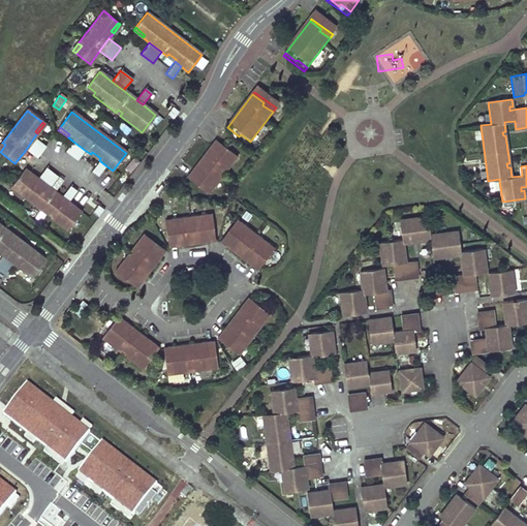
[(247,146),(250,142),(241,134),(239,136),(227,127),(225,130),(247,146)]
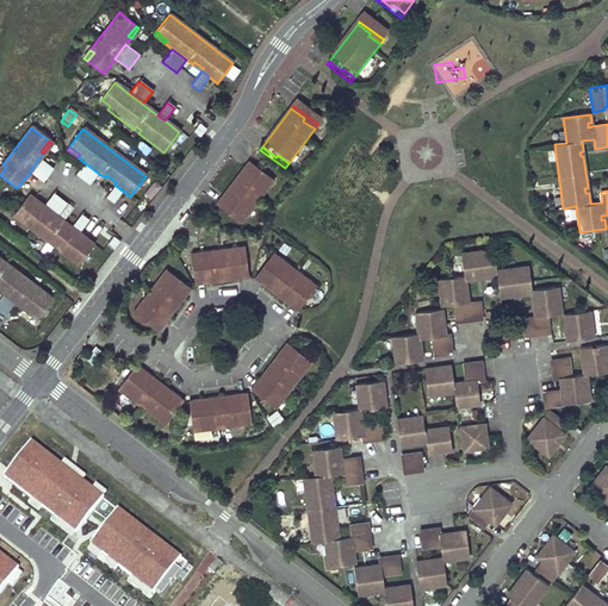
[(53,170),(38,160),(29,174),(42,183),(53,170)]
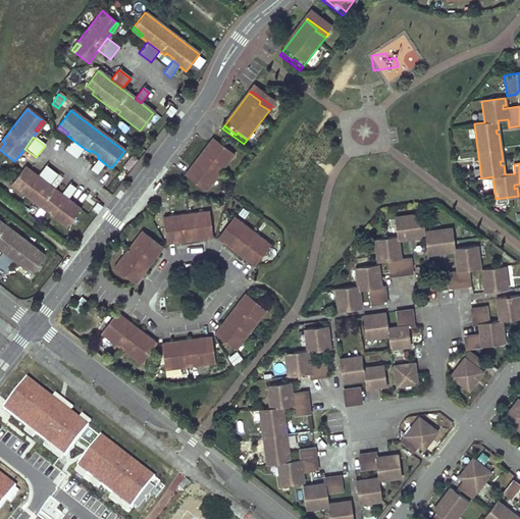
[(85,149),(72,140),(63,151),(76,160),(85,149)]
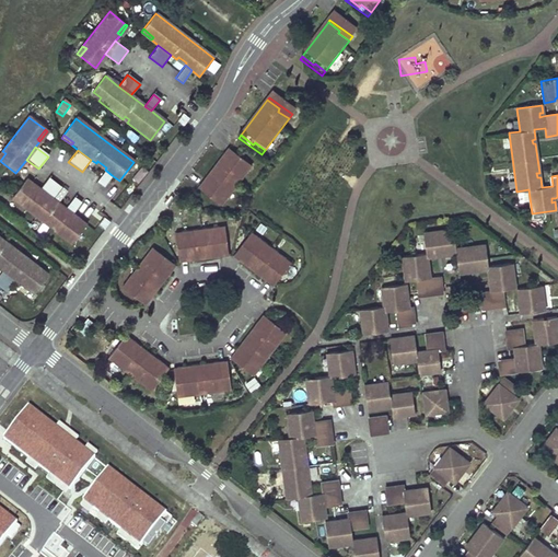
[(224,157),(222,160),(234,169),(233,171),(243,178),(247,174),(224,157)]
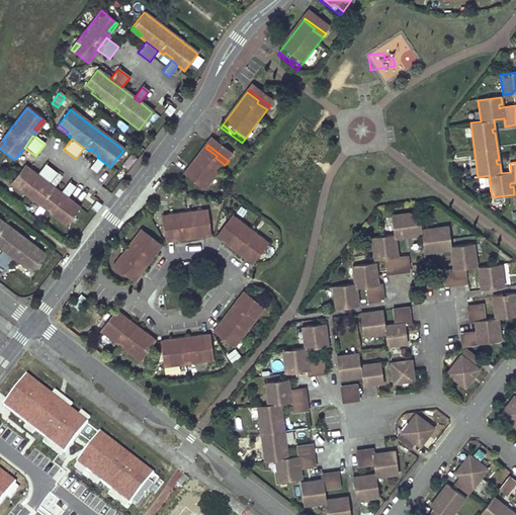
[(217,156),(205,148),(181,179),(192,188),(194,186),(203,193),(225,165),(216,158),(217,156)]
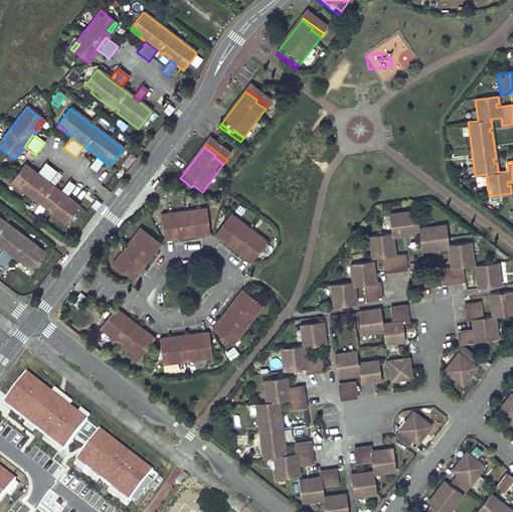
[(90,148),(89,150),(97,156),(98,154),(90,148)]
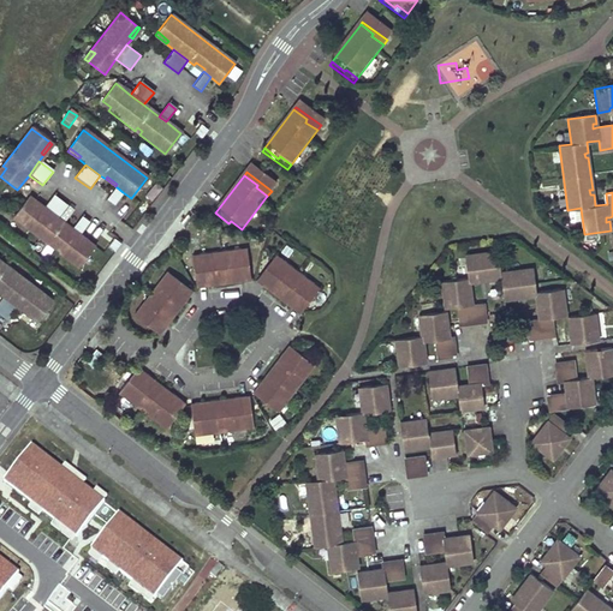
[(123,192),(115,186),(105,201),(113,207),(123,192)]
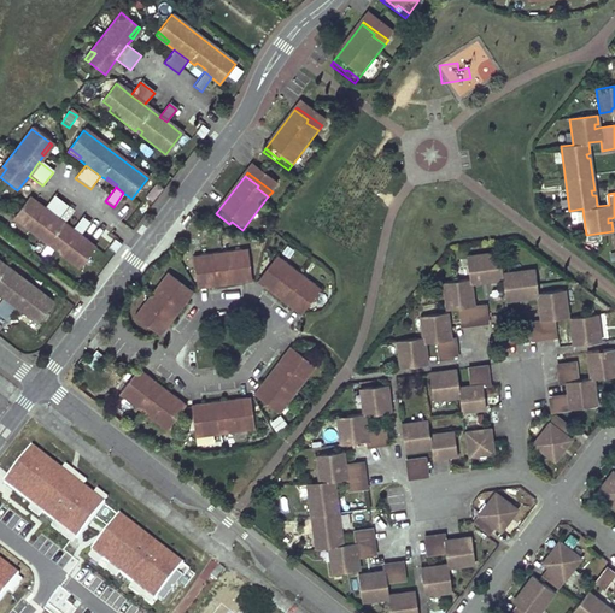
[(42,210),(56,220),(65,207),(52,196),(42,210)]
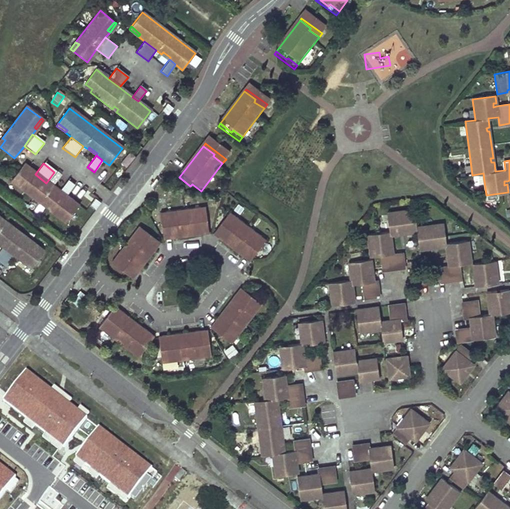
[(35,174),(23,165),(12,180),(19,185),(17,187),(39,204),(41,202),(44,204),(43,207),(65,224),(78,207),(65,197),(59,192),(46,183),(35,174)]
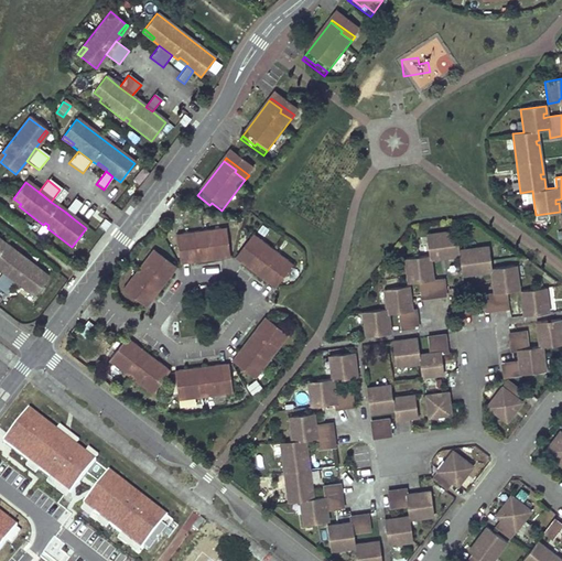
[(218,215),(222,211),(212,203),(209,205),(197,195),(195,198),(218,215)]
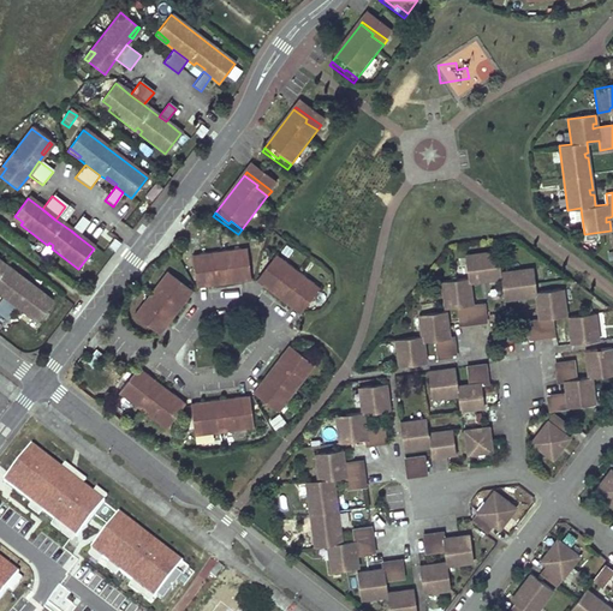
[(81,217),(71,231),(78,237),(88,223),(81,217)]
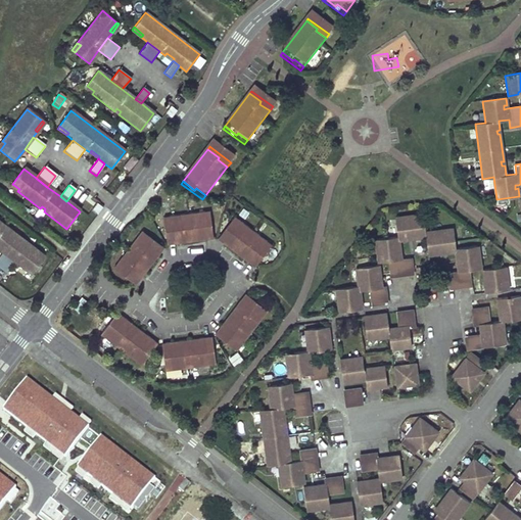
[(468,272),(482,270),(478,246),(456,249),(453,228),(425,231),(423,214),(395,217),(398,237),(375,240),(378,262),(389,261),(391,276),(411,274),(409,257),(401,258),(399,241),(409,240),(409,236),(412,236),(413,240),(426,238),(428,255),(442,254),(442,251),(446,250),(446,253),(456,252),(457,260),(459,260),(460,264),(457,264),(458,273),(450,274),(452,288),(470,286),(468,272)]
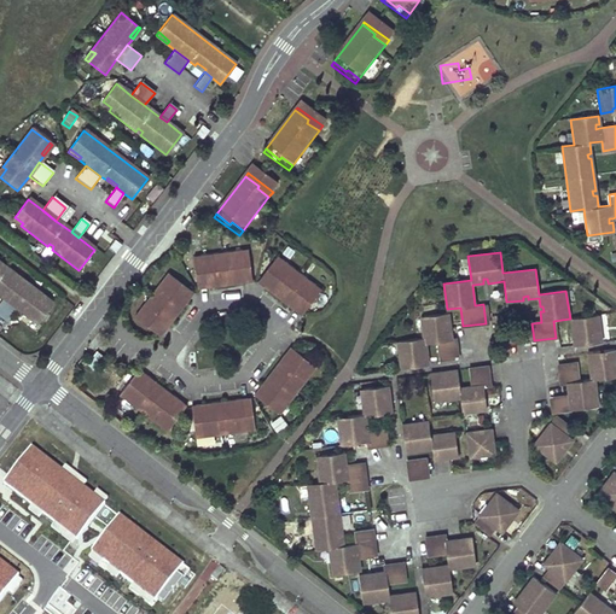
[(239,278),(238,262),(196,265),(197,282),(193,282),(195,298),(244,292),(243,278),(239,278)]
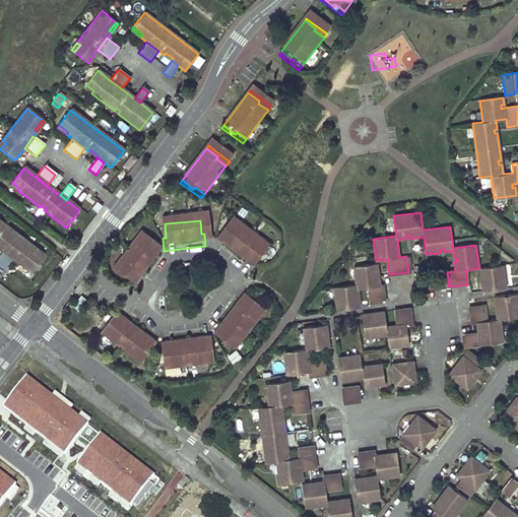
[(10,232),(0,223),(0,228),(8,234),(10,232)]
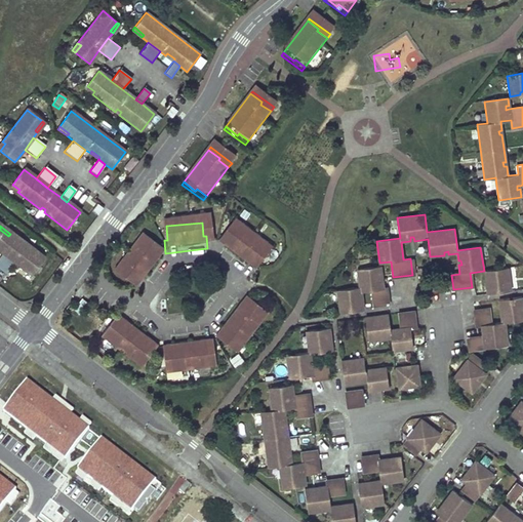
[(229,241),(237,231),(232,227),(215,248),(217,250),(226,239),(229,241)]
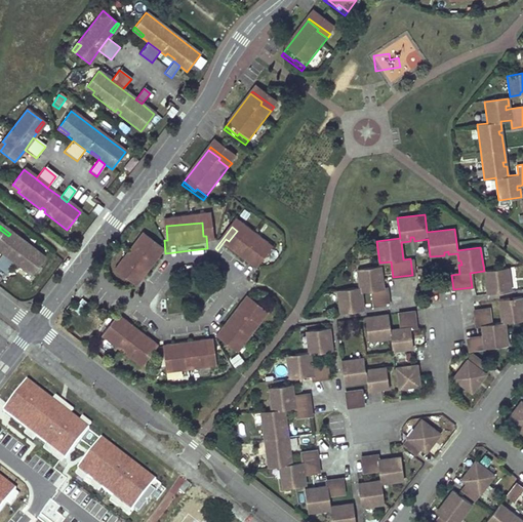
[(0,253),(2,255),(0,257),(0,271),(5,275),(13,264),(31,277),(44,258),(10,234),(8,236),(0,230),(0,253)]
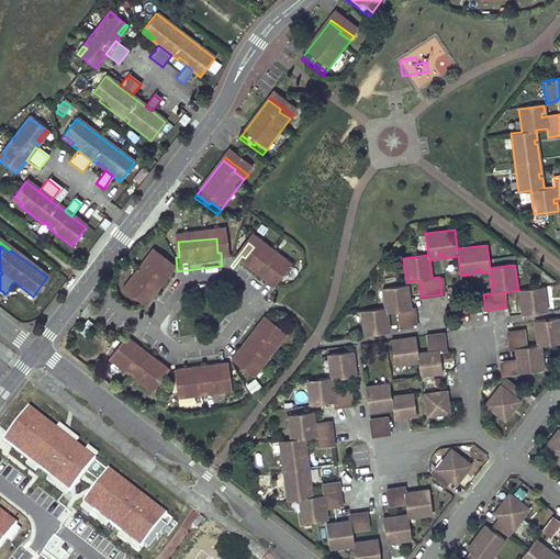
[(283,270),(254,247),(245,258),(242,256),(233,268),(268,295),(277,283),(275,282),(283,270)]
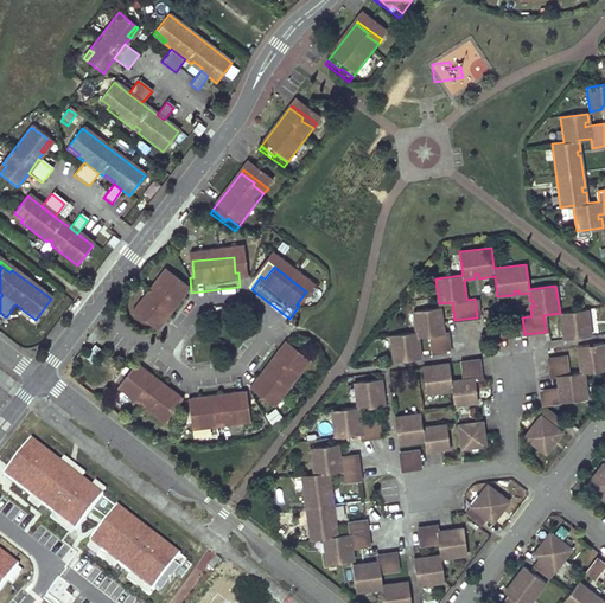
[(171,290),(183,300),(185,297),(160,278),(157,284),(169,293),(171,290)]
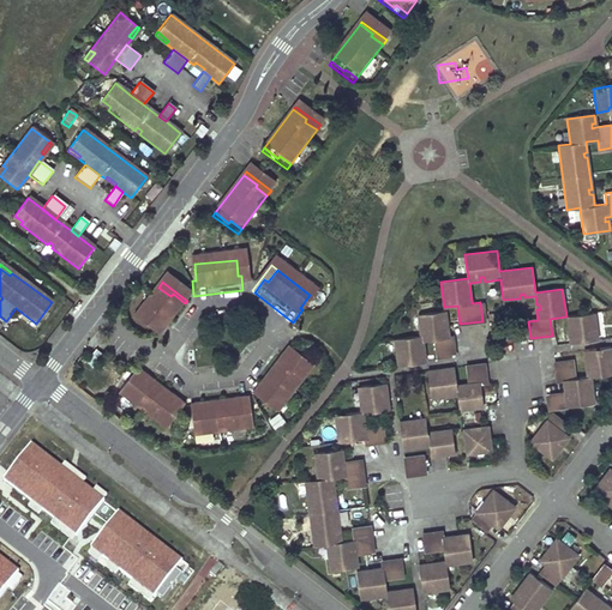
[(171,296),(159,288),(133,320),(145,328),(143,332),(156,342),(185,303),(173,294),(171,296)]
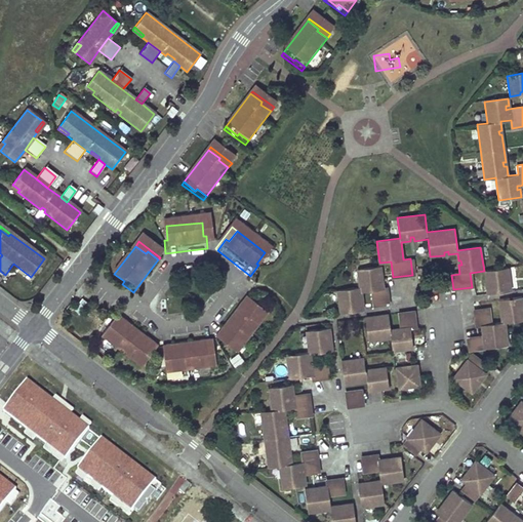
[(270,255),(265,252),(256,264),(258,265),(250,276),(253,277),(270,255)]
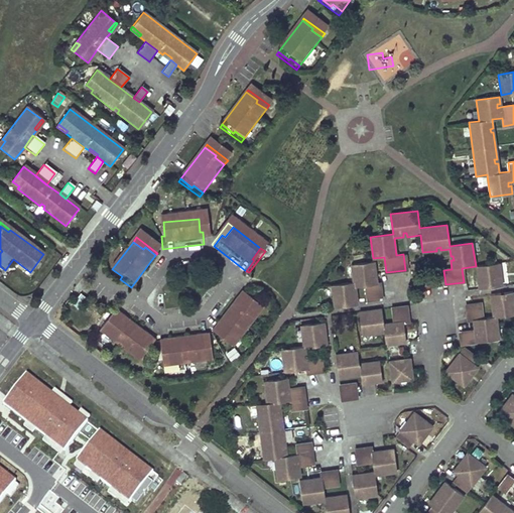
[(367,300),(383,298),(381,283),(377,283),(376,275),(374,275),(374,272),(376,272),(375,262),(352,265),(354,282),(332,285),(335,307),(344,306),(344,303),(348,303),(348,305),(357,304),(355,286),(366,285),(367,300)]
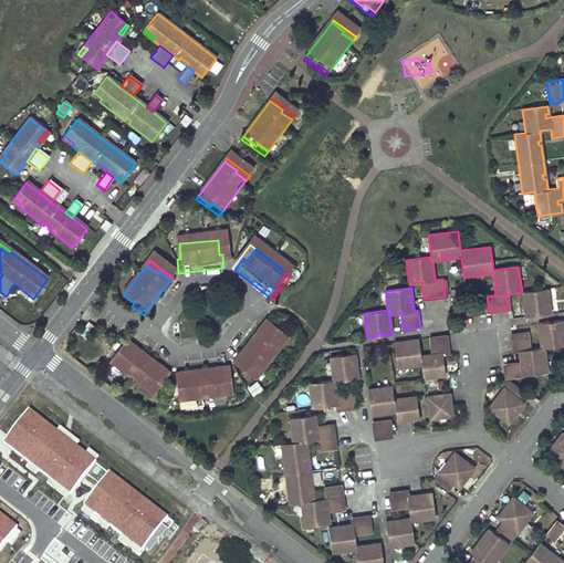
[(522,292),(525,315),(536,314),(536,311),(540,311),(540,314),(551,312),(547,289),(522,292)]
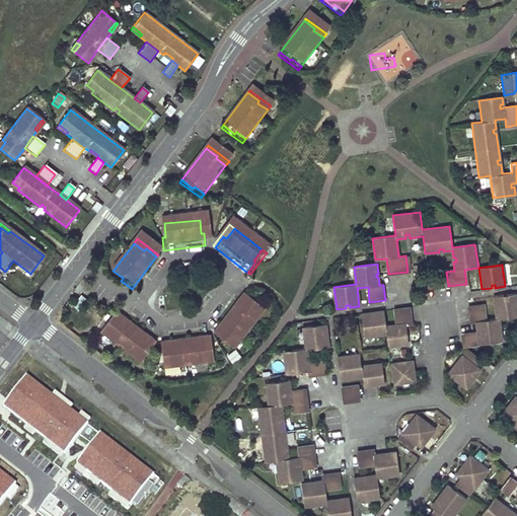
[(123,278),(113,271),(109,276),(130,292),(132,289),(121,281),(123,278)]
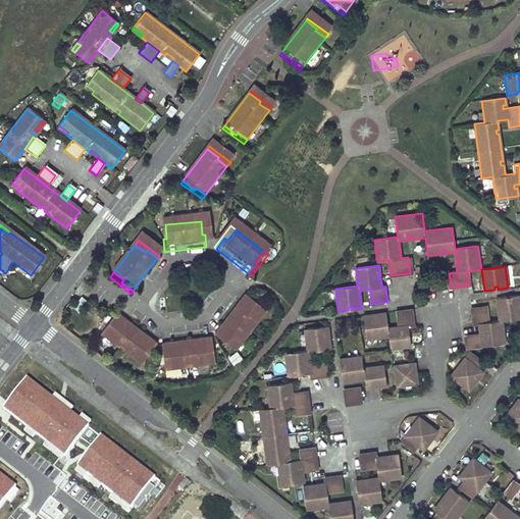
[(465,336),(467,347),(506,342),(503,320),(519,317),(519,298),(519,295),(511,297),(512,299),(507,300),(507,297),(497,299),(500,320),(489,322),(486,306),(471,308),(474,324),(478,323),(479,330),(482,330),(483,333),(480,334),(465,336)]
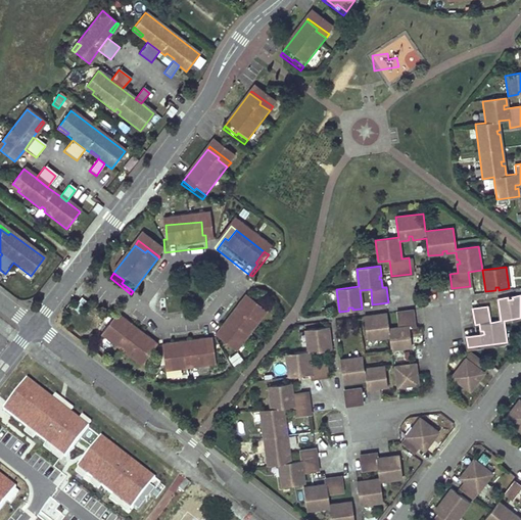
[(79,316),(87,304),(80,299),(72,312),(79,316)]
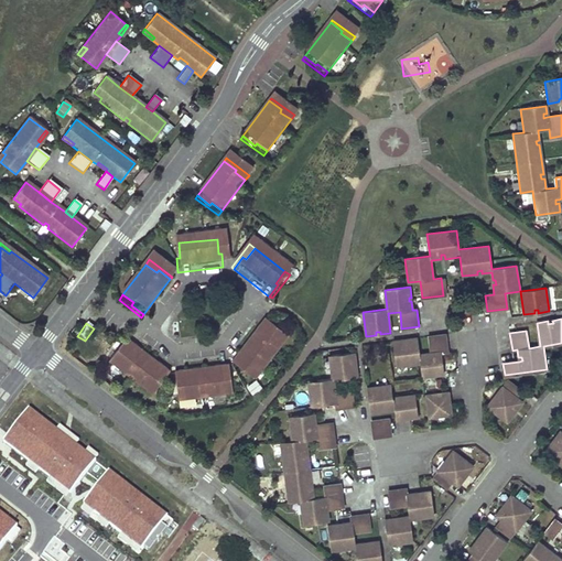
[(261,327),(260,330),(271,338),(270,342),(281,351),(284,346),(261,327)]
